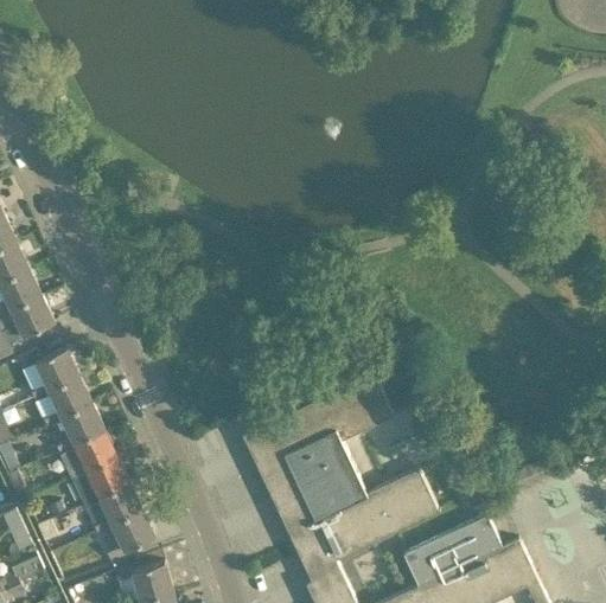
[(0,247),(14,239),(1,212),(0,212),(0,247)]
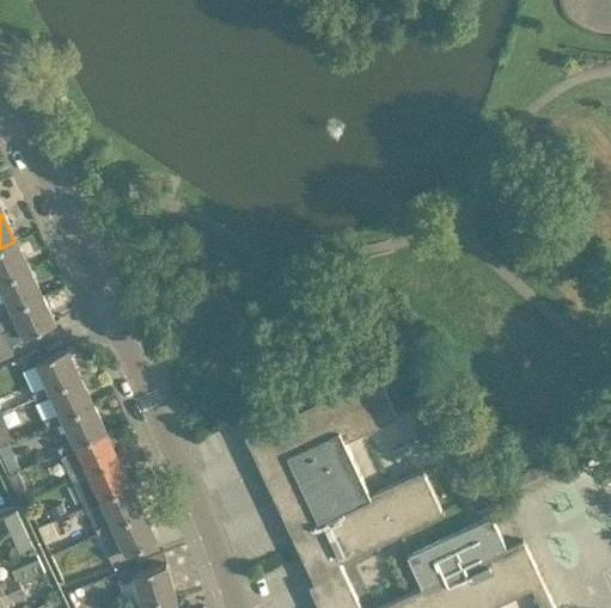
[(0,288),(0,281),(28,269),(14,241),(0,249),(0,288)]
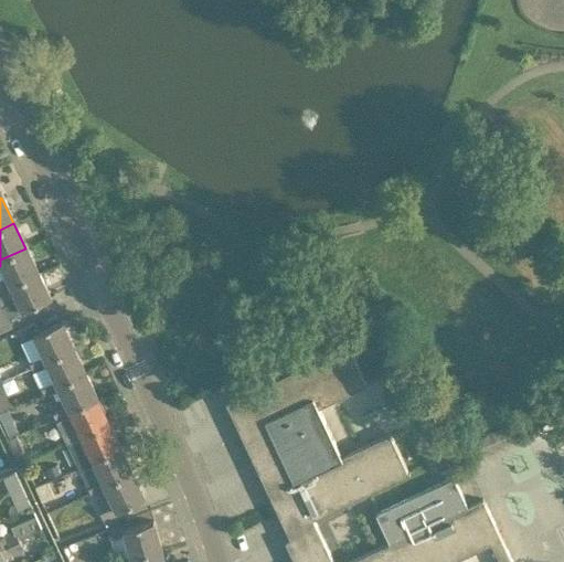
[(8,283),(0,286),(0,296),(11,292),(9,286),(36,274),(25,248),(0,260),(0,266),(8,283)]
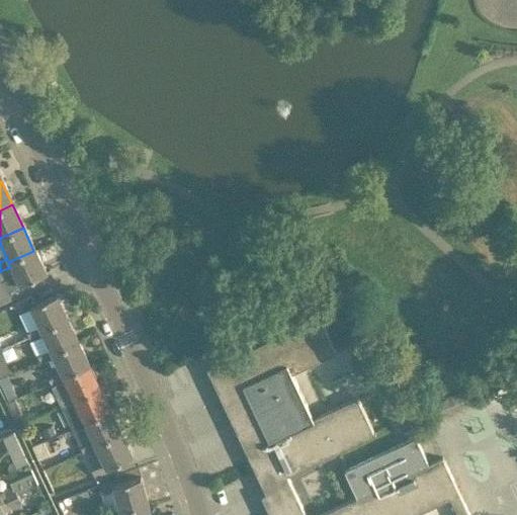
[(0,307),(10,303),(7,296),(21,289),(19,285),(45,273),(33,251),(8,262),(10,267),(0,271),(0,279),(4,288),(6,293),(0,296),(0,307)]
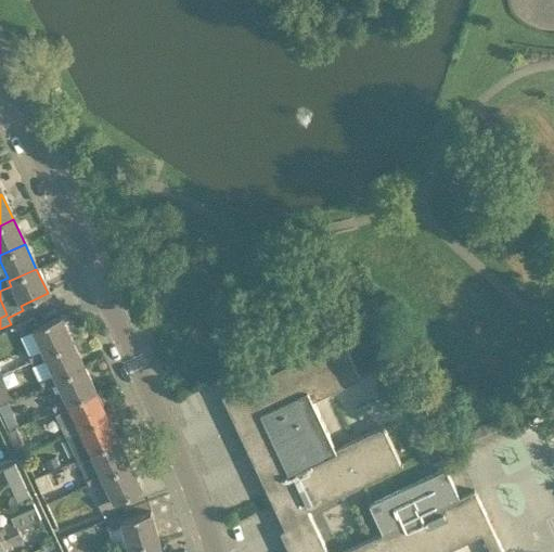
[(42,351),(27,358),(31,367),(47,360),(43,355),(71,343),(59,318),(33,330),(42,351)]
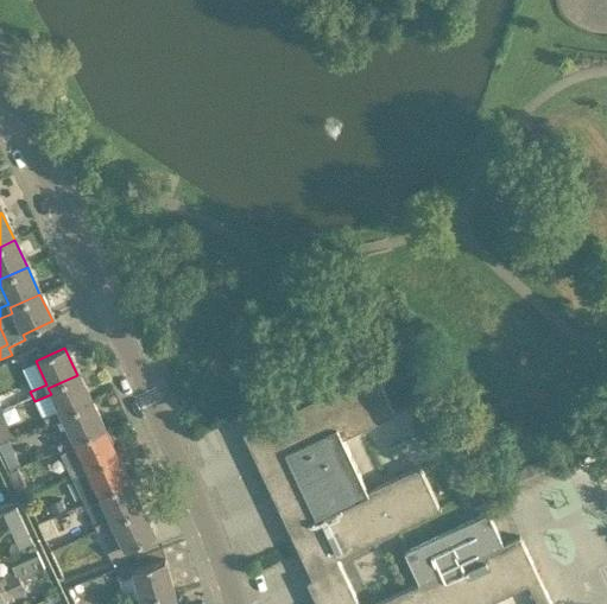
[(358,603),(336,560),(440,510),(440,509),(437,510),(418,469),(366,494),(341,440),(396,415),(394,413),(392,414),(374,374),(242,436),(313,585),(316,583),(326,603),(549,603),(518,539),(501,547),(487,515),(403,554),(418,586),(380,603),(358,603)]
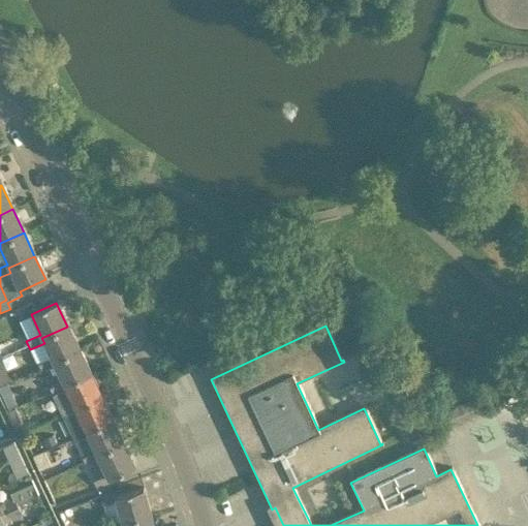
[(79,349),(67,327),(41,338),(44,343),(52,359),(37,365),(41,373),(55,366),(53,362),(79,349)]
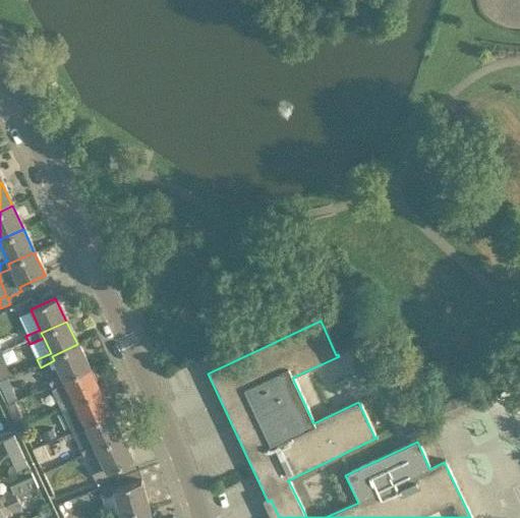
[(61,376),(48,383),(51,391),(65,384),(63,380),(89,368),(77,344),(52,356),(54,360),(61,376)]
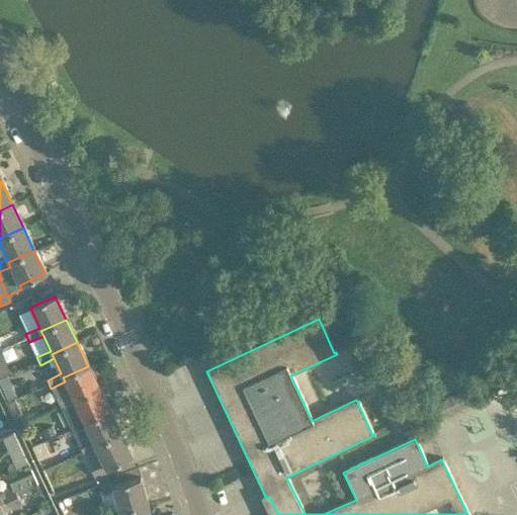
[(10,374),(0,352),(0,379),(3,377),(10,374)]
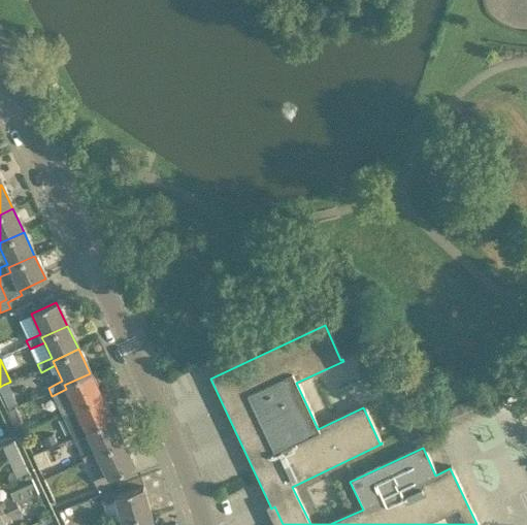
[(100,396),(90,373),(64,385),(66,389),(52,396),(63,419),(76,413),(75,408),(100,396)]
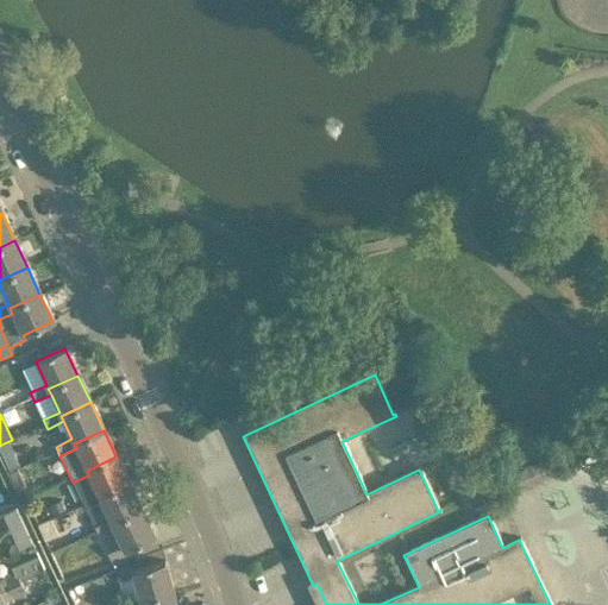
[(12,453),(2,458),(10,473),(19,468),(12,453)]
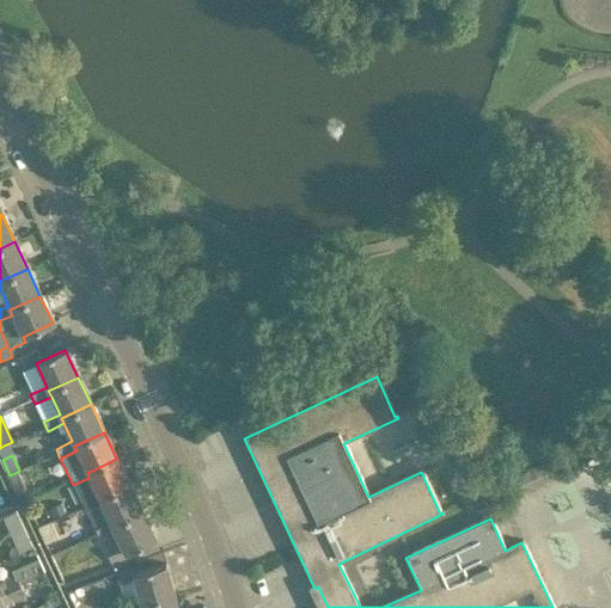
[(129,486),(116,459),(87,473),(89,478),(73,485),(85,513),(102,504),(99,501),(129,486)]
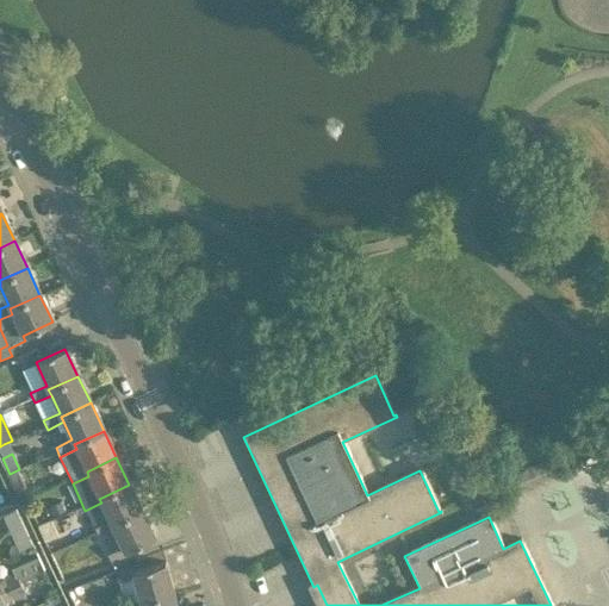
[(7,476),(16,494),(24,491),(16,473),(7,476)]
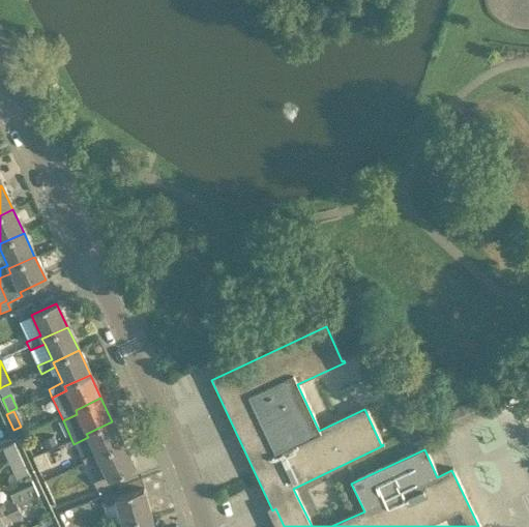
[(95,452),(81,460),(83,464),(85,467),(99,461),(97,457),(122,445),(112,421),(86,434),(88,437),(95,452)]
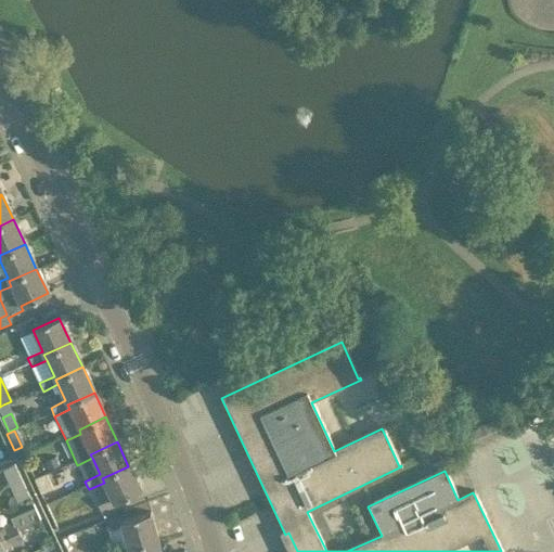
[(28,497),(14,466),(2,472),(13,496),(9,498),(4,503),(7,508),(28,497)]
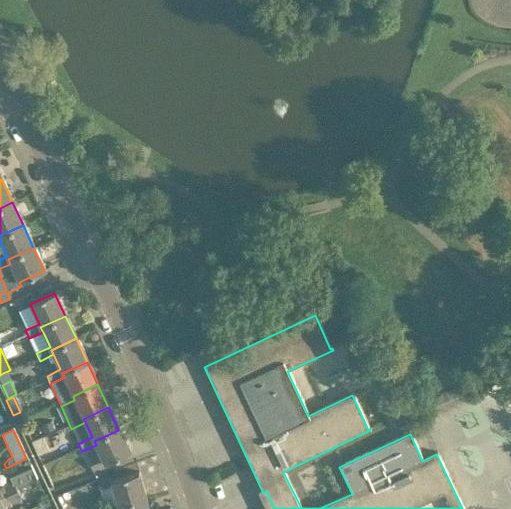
[(103,460),(89,466),(93,474),(107,467),(105,464),(129,453),(118,430),(94,441),(96,445),(103,460)]
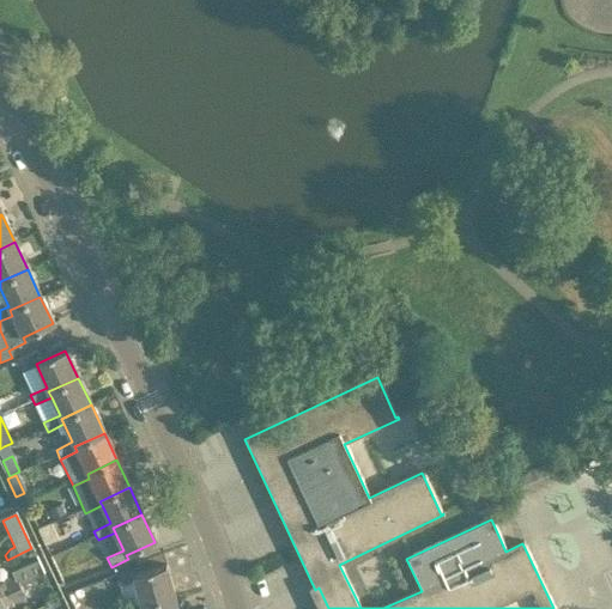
[(58,542),(49,524),(37,530),(46,547),(58,542)]
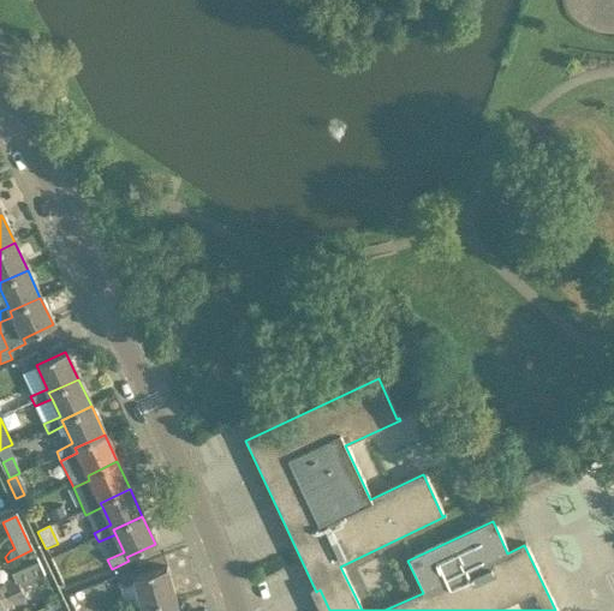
[(0,599),(9,595),(22,589),(21,587),(29,583),(43,576),(37,563),(11,575),(13,580),(0,586),(0,599)]
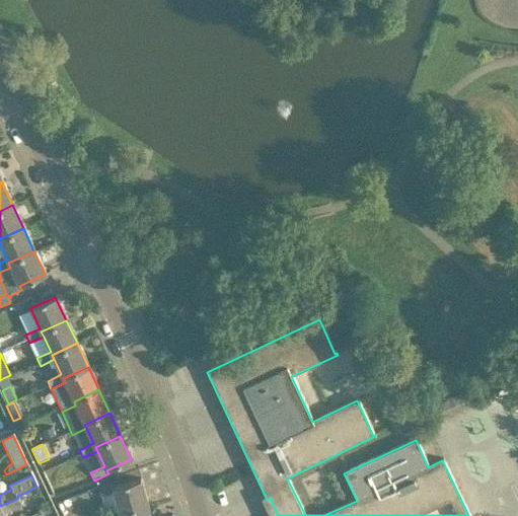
[(112,485),(97,489),(99,497),(115,493),(119,509),(120,513),(147,506),(140,482),(113,489),(112,485)]
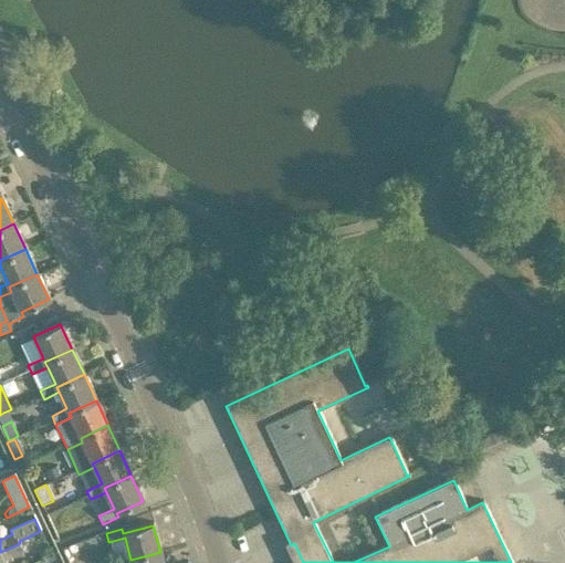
[(1,562),(11,558),(23,552),(20,543),(8,549),(0,552),(0,562),(1,562)]
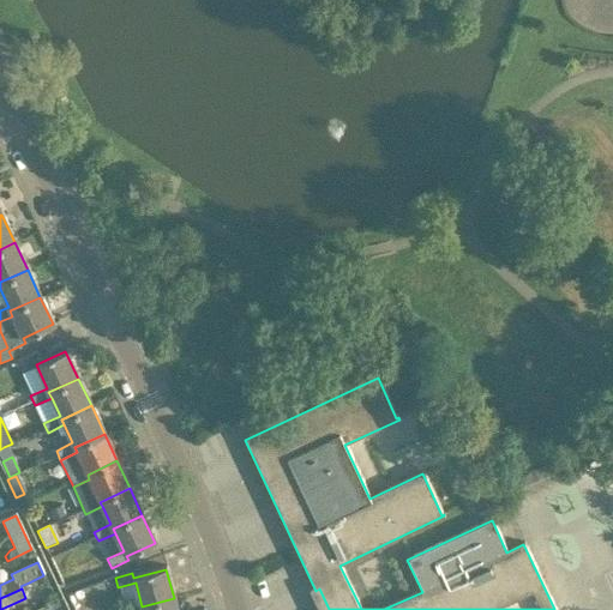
[(140,602),(122,607),(124,609),(176,609),(174,598),(142,607),(140,602)]
